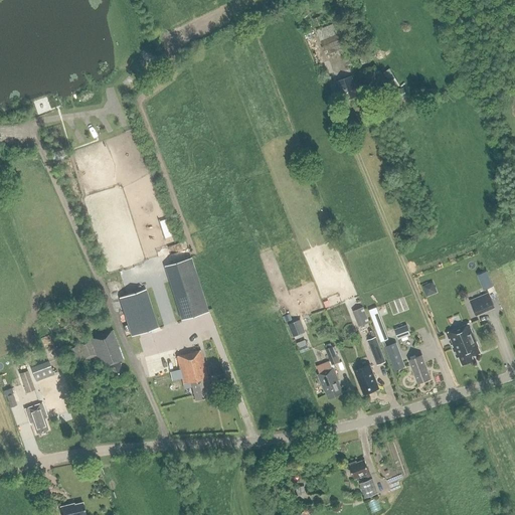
[(313,19),(316,27),(323,24),(320,16),(313,19)]
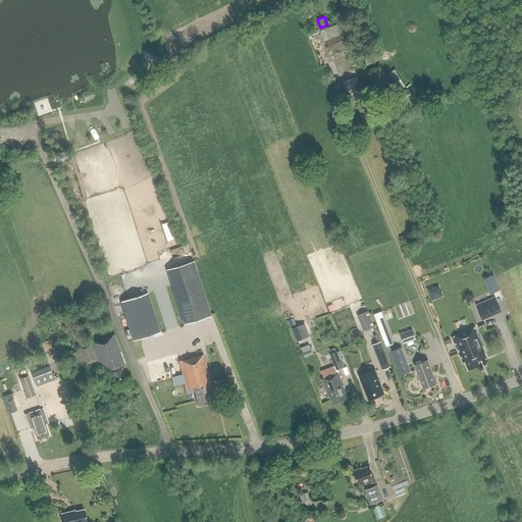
[(341,22),(321,31),(330,55),(351,48),(341,22)]
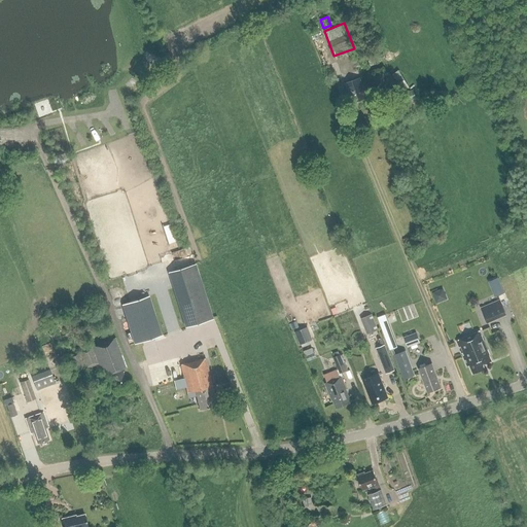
[(366,67),(378,64),(375,55),(364,58),(366,67)]
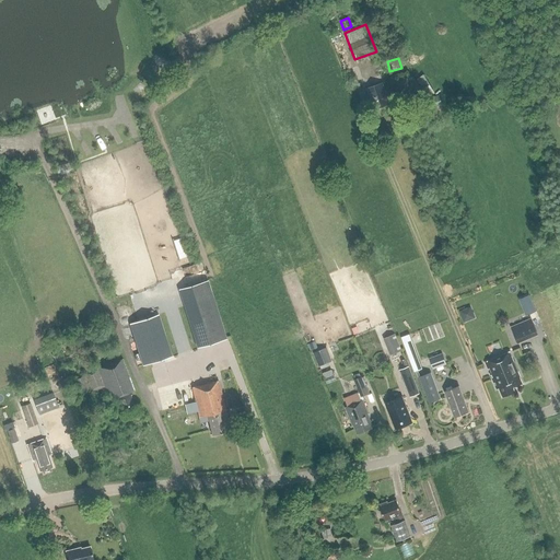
[(388,101),(397,98),(399,97),(397,89),(385,93),(382,83),(366,89),(373,111),(389,105),(388,101)]
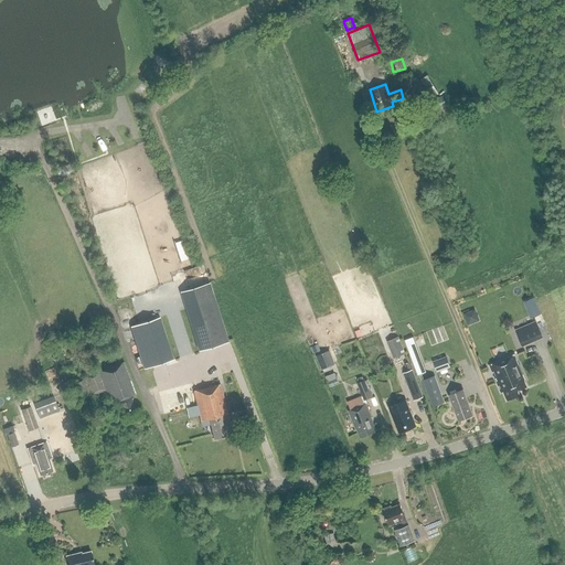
[(427,102),(432,113),(447,106),(443,95),(427,102)]
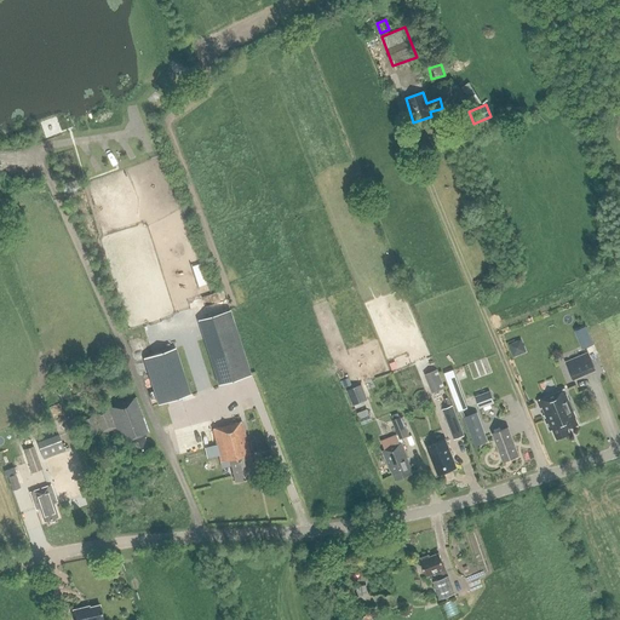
[(200,286),(211,282),(205,262),(194,265),(200,286)]
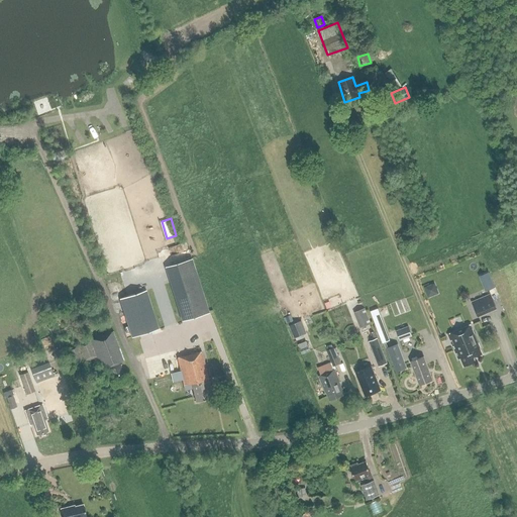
[(192,260),(169,268),(186,320),(209,313),(192,260)]
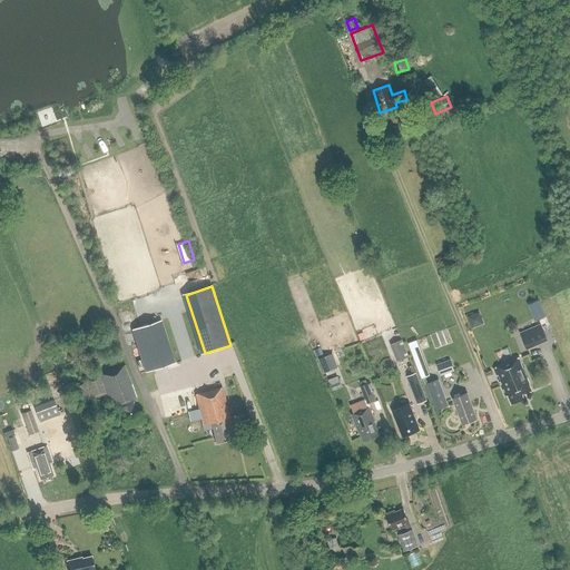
[(546,317),(539,301),(530,304),(537,321),(546,317)]
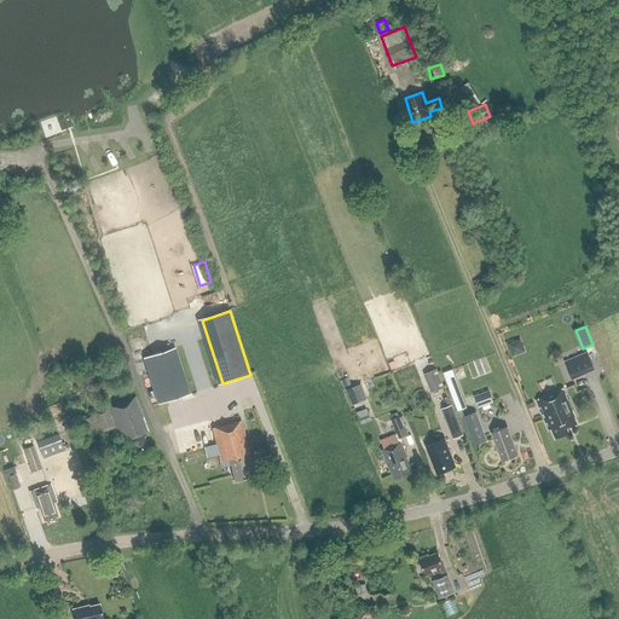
[(524,337),(510,341),(514,356),(527,351),(524,337)]
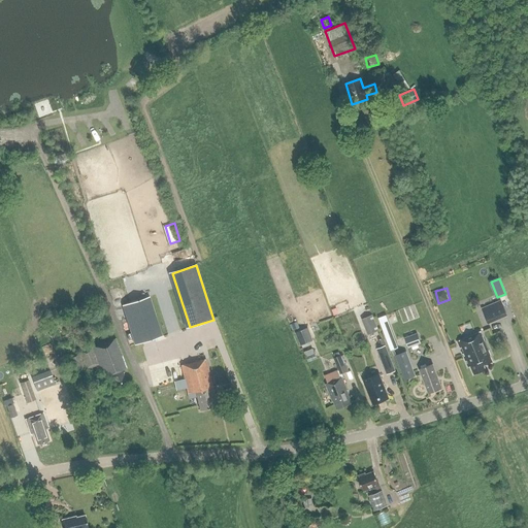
[(123,305),(135,344),(159,337),(146,297),(123,305)]
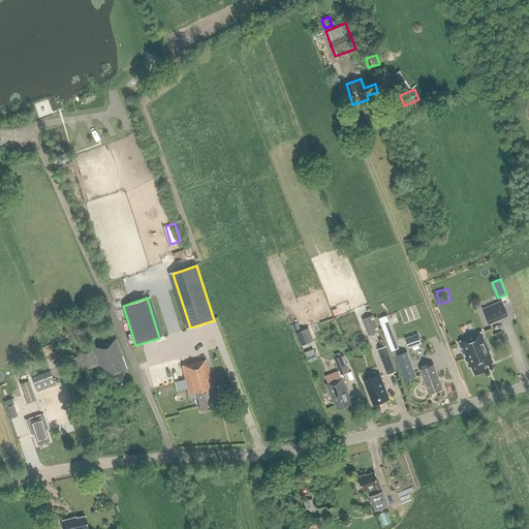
[(502,302),(483,310),(489,324),(508,316),(502,302)]
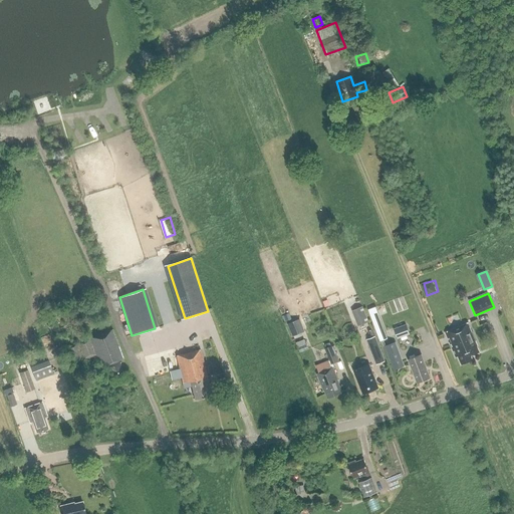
[(351,311),(357,326),(368,322),(362,306),(351,311)]
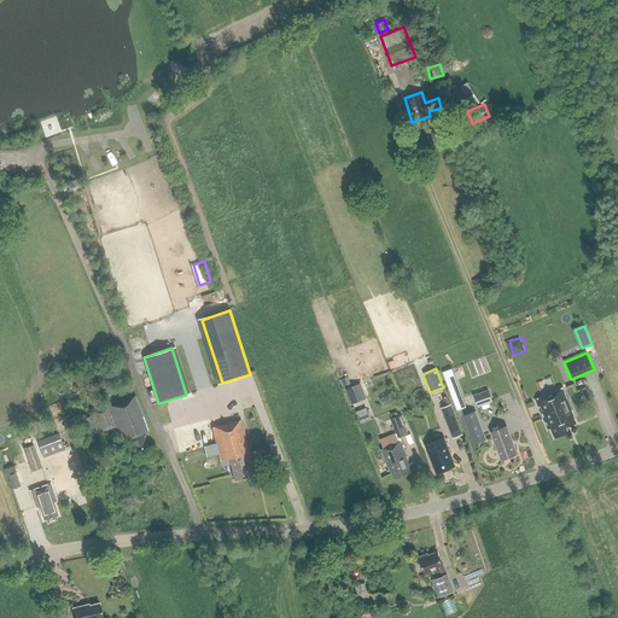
[(443,372),(450,392),(460,389),(453,368),(443,372)]
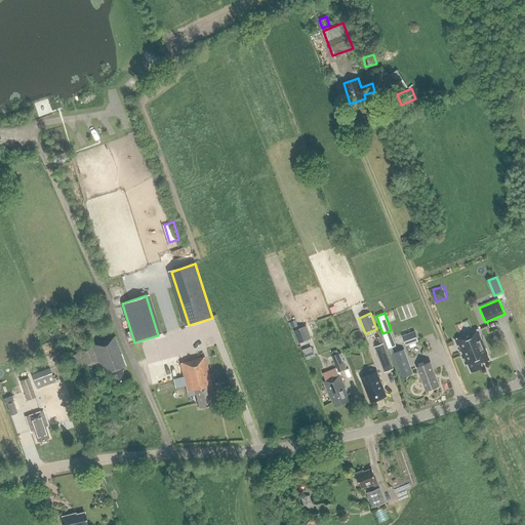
[(303,327),(293,331),(298,344),(308,339),(303,327)]
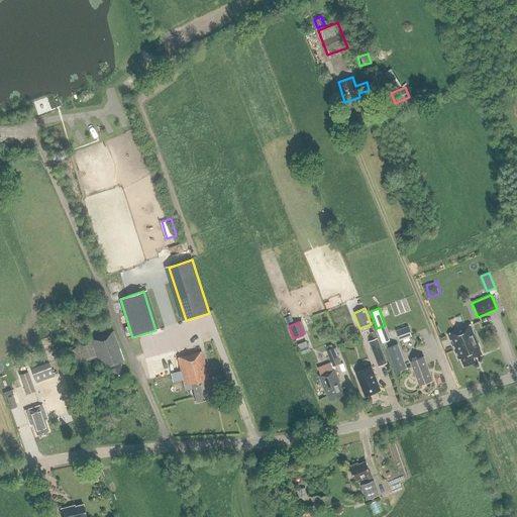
[(408,326),(396,331),(400,341),(412,337),(408,326)]
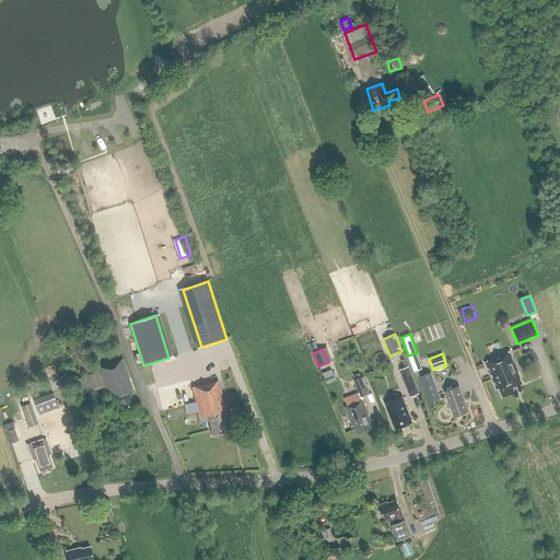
[(512,388),(522,385),(518,377),(520,377),(510,353),(485,363),(496,388),(498,387),(502,397),(513,392),(512,388)]
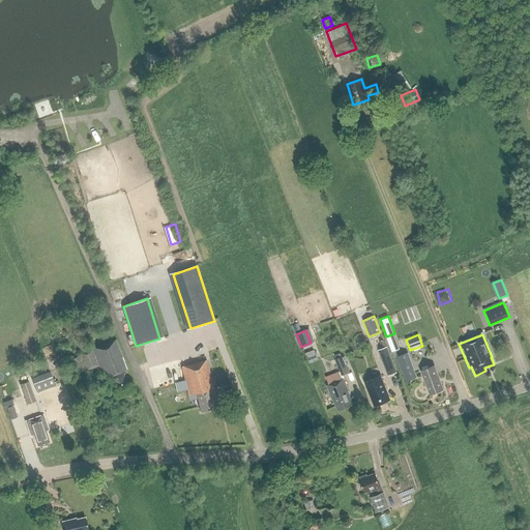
[(378,350),(387,376),(396,373),(384,340),(380,342),(382,348),(378,350)]
